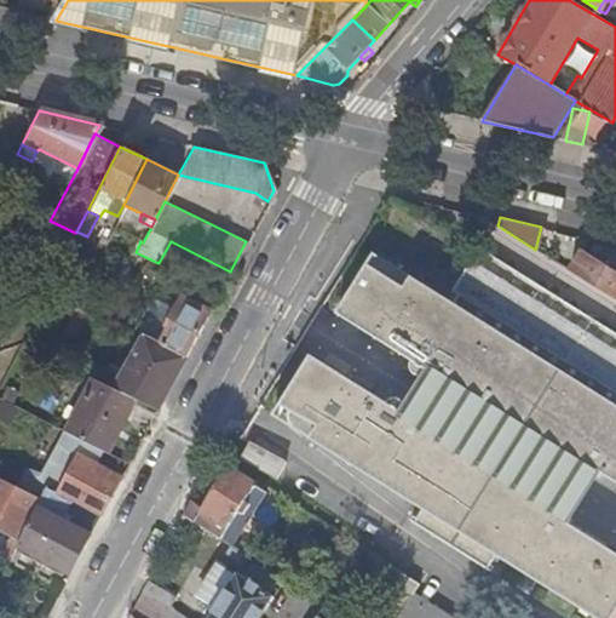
[(615,331),(476,244),(464,263),(448,289),(454,293),(449,301),(370,252),(332,313),(408,360),(407,362),(406,366),(409,372),(418,378),(402,404),(393,398),(390,396),(384,399),(381,401),(306,354),(276,404),(285,408),(282,413),(281,417),(281,422),(282,427),(285,431),(406,507),(397,521),(477,571),(487,556),(585,617),(608,617),(615,607),(608,602),(615,589),(615,560),(563,526),(527,503),(530,496),(455,448),(485,399),(597,469),(615,480),(615,331)]
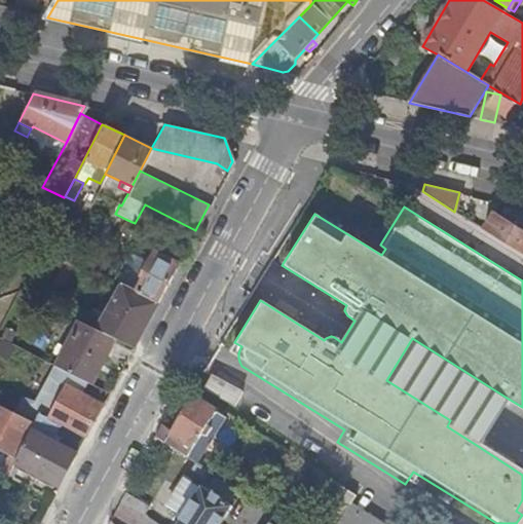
[(481,227),(522,253),(522,228),(492,209),(481,227)]
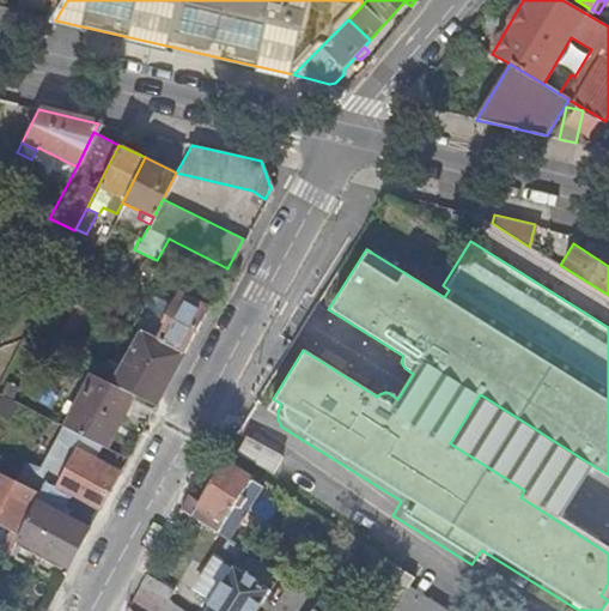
[(139,267),(150,273),(157,260),(146,255),(139,267)]
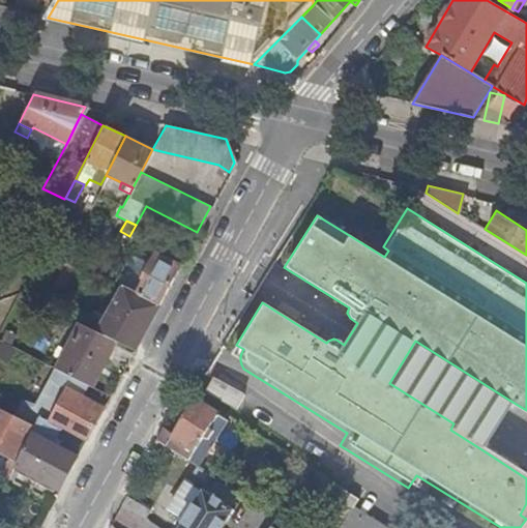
[(145,279),(137,295),(156,305),(166,289),(178,266),(154,255),(146,270),(149,271),(145,279)]
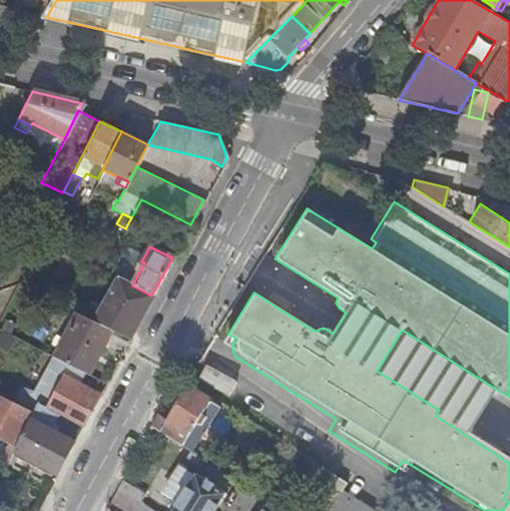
[(135,267),(140,270),(144,263),(141,262),(139,261),(135,267)]
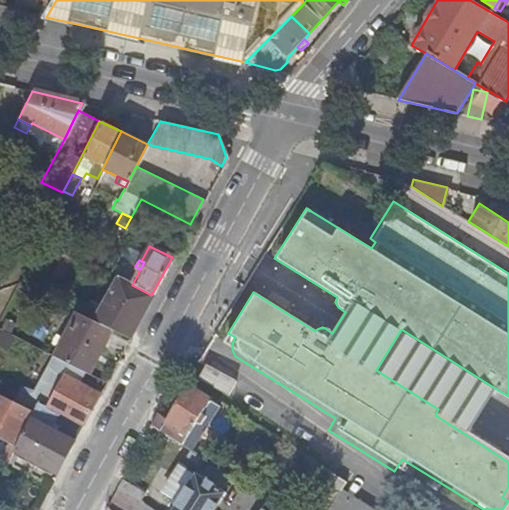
[(117,277),(94,320),(111,328),(128,337),(151,295),(132,285),(117,277)]
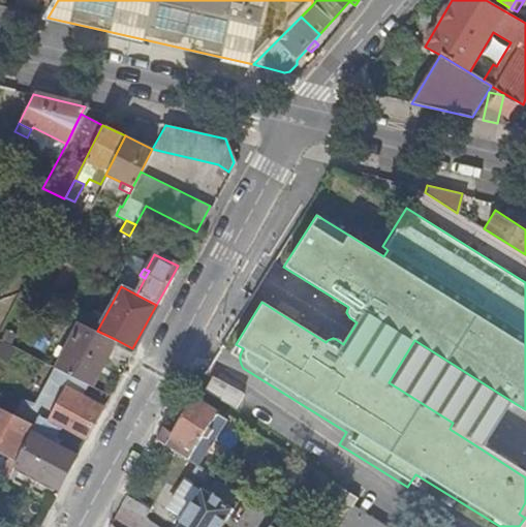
[(105,357),(115,339),(97,331),(80,322),(56,369),(87,384),(101,355),(105,357)]
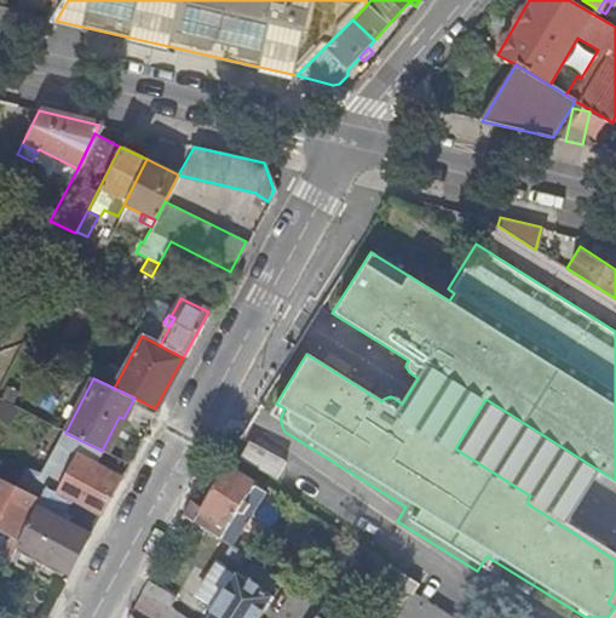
[(527,503),(563,526),(597,469),(485,399),(455,448),(530,496),(527,503)]
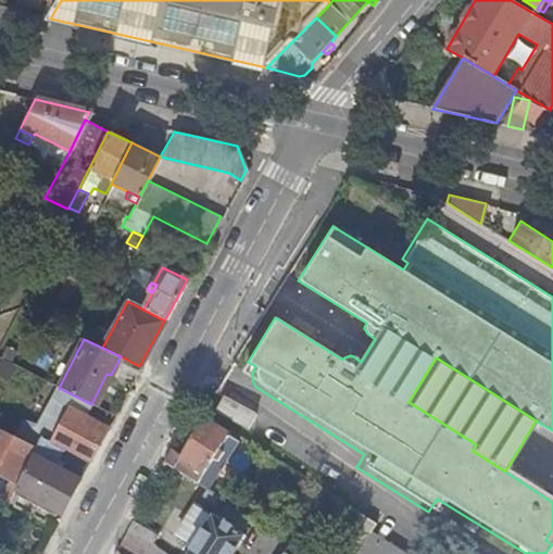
[(214,408),(247,428),(254,414),(223,394),(214,408)]
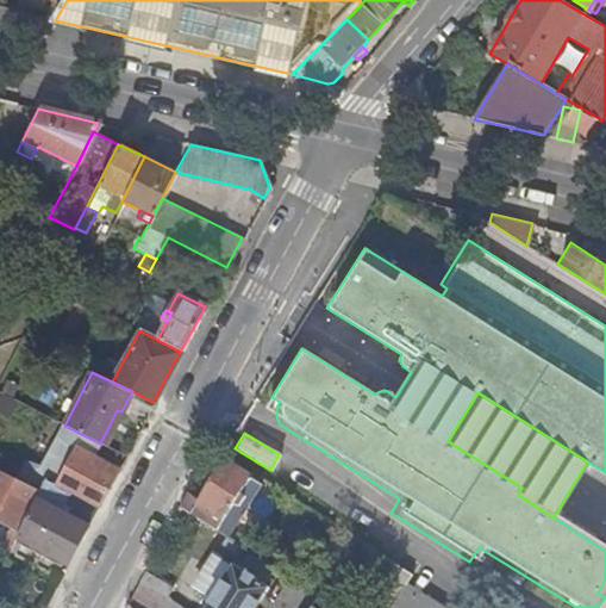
[(75,448),(55,486),(70,494),(97,507),(117,470),(98,460),(101,454),(94,451),(92,457),(75,448)]
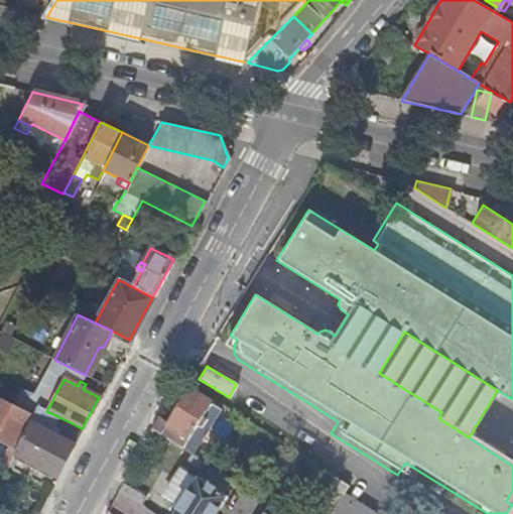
[(167,423),(157,415),(150,428),(189,452),(219,406),(190,389),(167,423)]
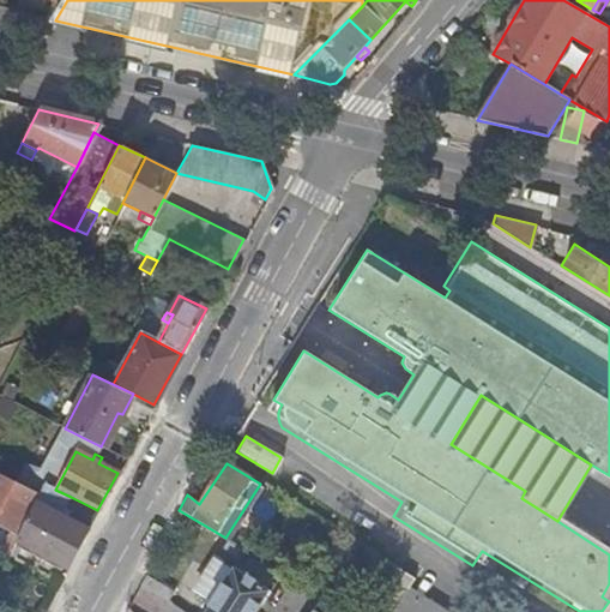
[(40,495),(0,475),(0,523),(2,517),(14,525),(4,547),(11,552),(17,539),(36,503),(40,495)]
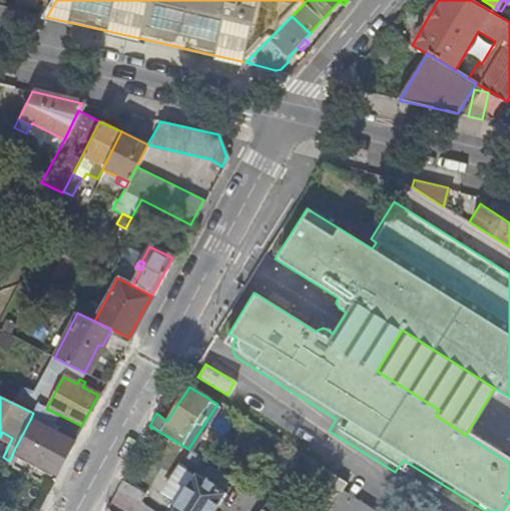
[(14,450),(56,473),(81,426),(59,415),(49,430),(30,420),(14,450)]
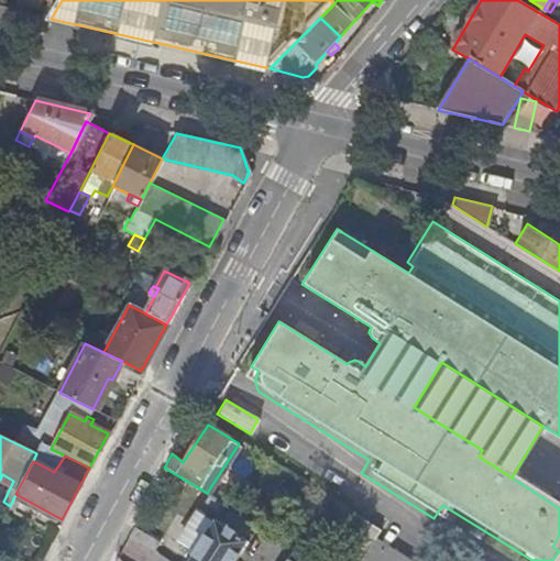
[(253,523),(223,504),(186,560),(233,560),(248,541),(243,539),(253,523)]
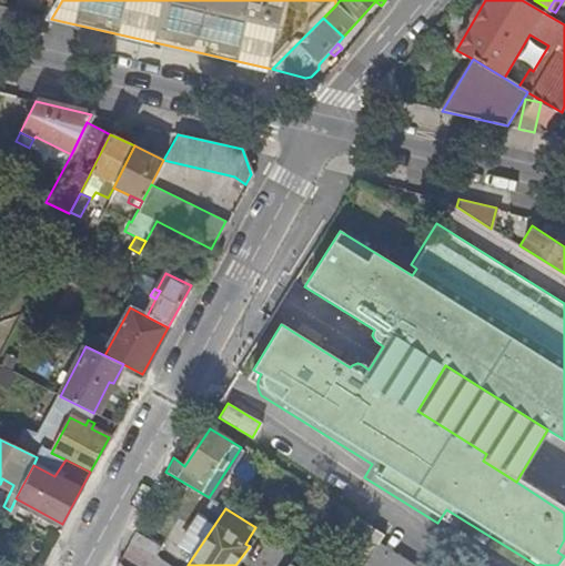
[(380,533),(365,523),(338,565),(411,565),(374,543),(380,533)]
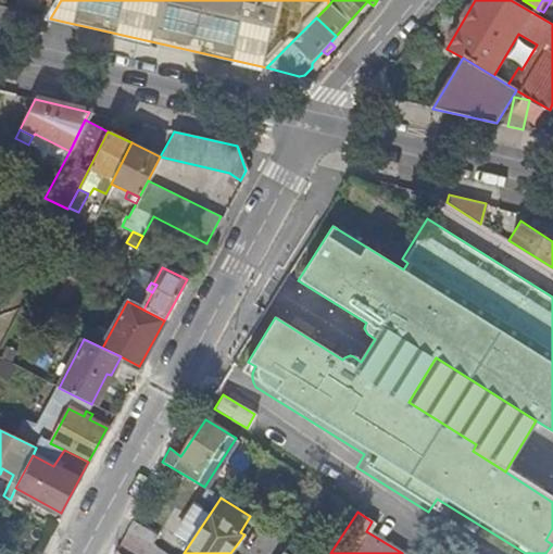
[(132,518),(126,528),(134,532),(139,524),(132,518)]
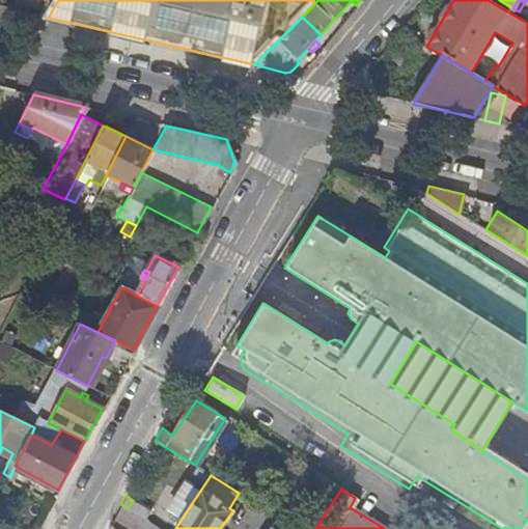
[(133,500),(128,508),(144,519),(149,510),(133,500)]
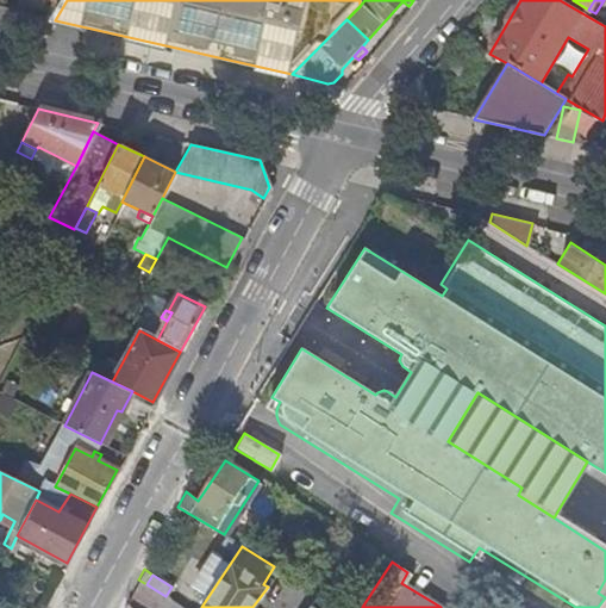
[(347,597),(341,607),(357,607),(360,606),(347,597)]
